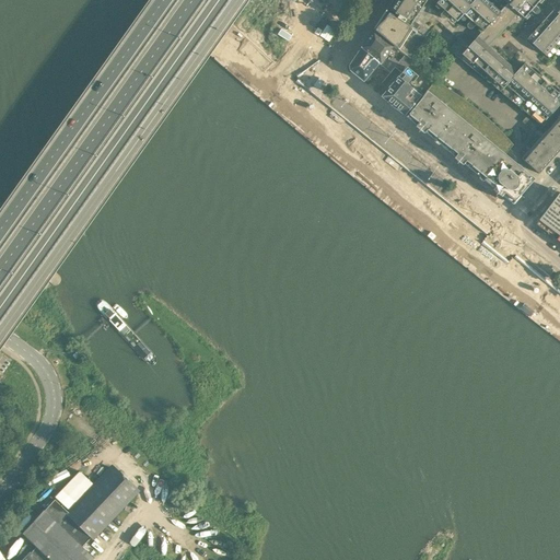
[(559,0),(499,0),(497,2),(493,0),(392,0),(383,13),(373,28),(374,30),(375,28),(377,27),(378,25),(381,23),(383,21),(384,20),(384,19),(385,19),(388,13),(411,28),(424,37),(430,32),(450,48),(448,49),(541,127),(559,106),(559,0)]
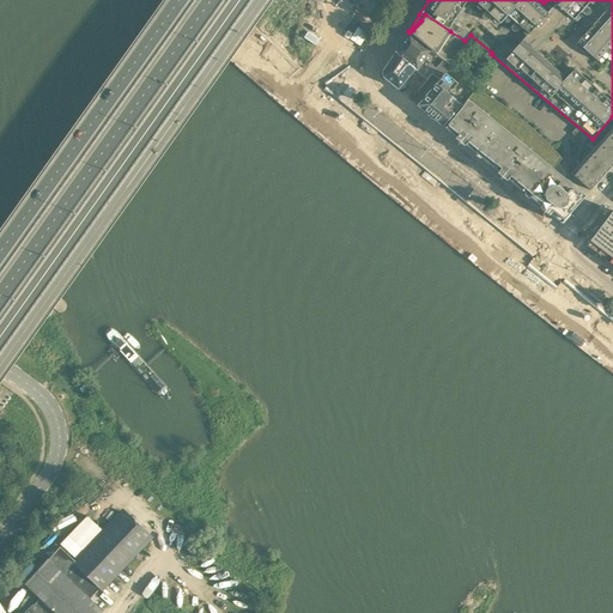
[(443,60),(450,66),(450,65),(449,65),(465,41),(450,31),(425,14),(422,20),(420,20),(420,22),(419,23),(417,25),(414,28),(413,30),(411,31),(410,32),(410,34),(435,54),(443,60)]
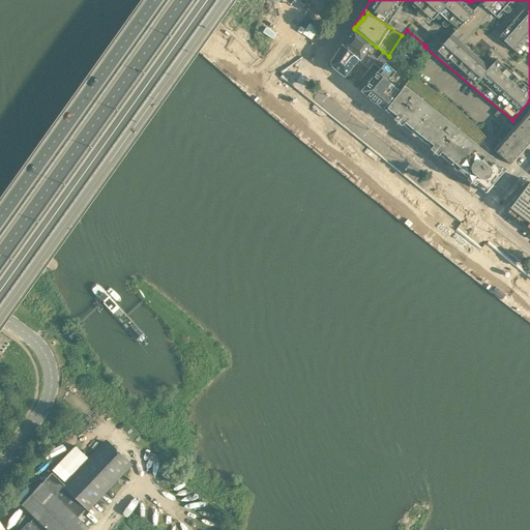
[(370,54),(376,47),(354,29),(352,28),(341,46),(358,60),(359,61),(366,51),(370,54)]
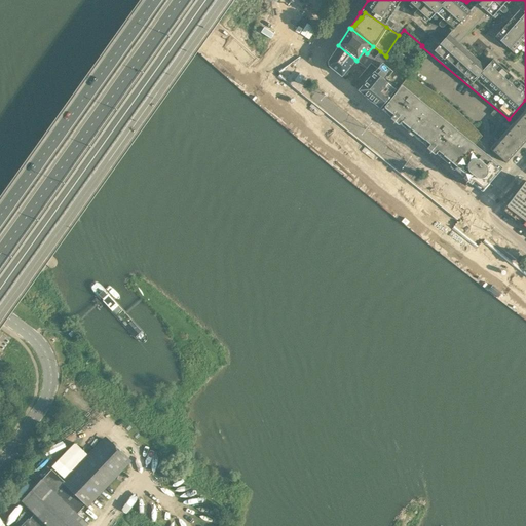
[(341,77),(355,60),(338,45),(328,63),(328,67),(341,77)]
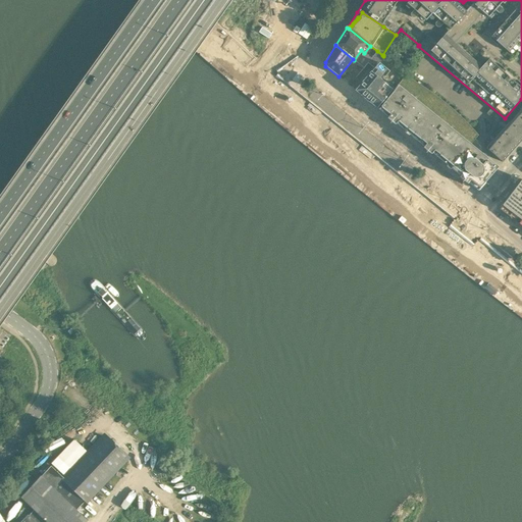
[(358,63),(363,68),(364,66),(371,58),(364,53),(361,50),(354,60),(358,63)]
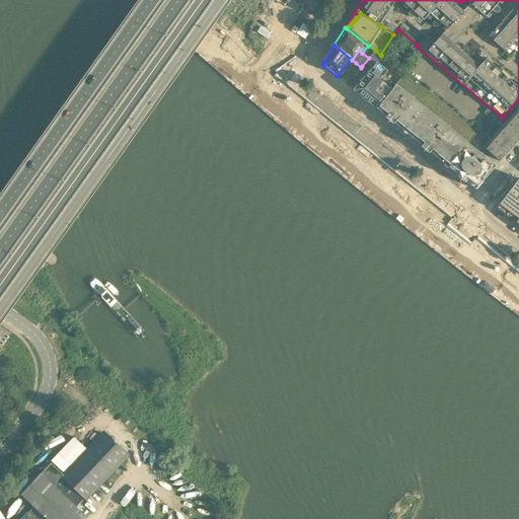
[(381,57),(381,56),(375,51),(369,58),(362,66),(369,71),(362,80),(362,79),(353,89),(375,107),(387,92),(391,86),(381,78),(387,71),(376,63),(381,57)]
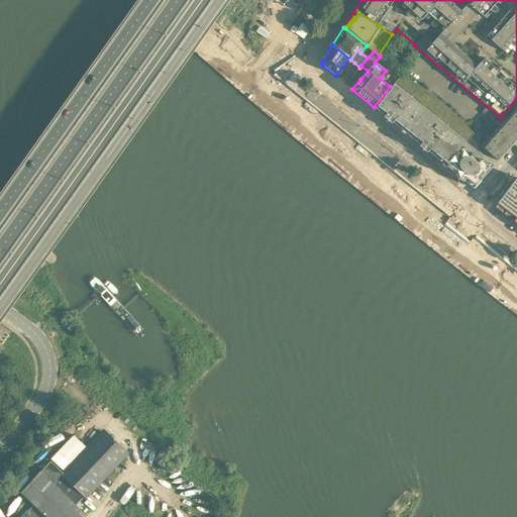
[(351,78),(359,68),(354,63),(345,73),(351,78)]
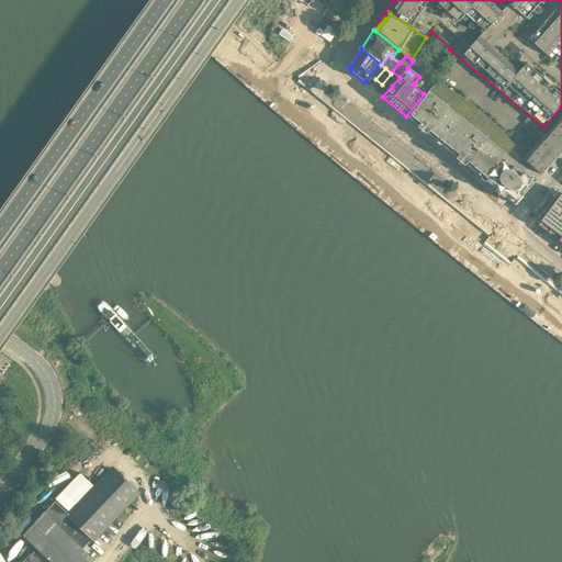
[(520,197),(536,179),(507,155),(515,145),(506,135),(502,131),(497,126),(487,117),(479,110),(469,102),(459,96),(453,91),(448,88),(436,81),(428,91),(428,92),(407,117),(512,203),(520,197)]
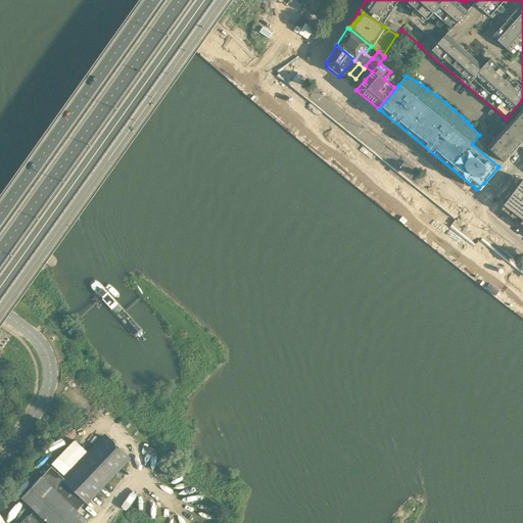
[(491,109),(487,113),(494,120),(498,115),(491,109)]
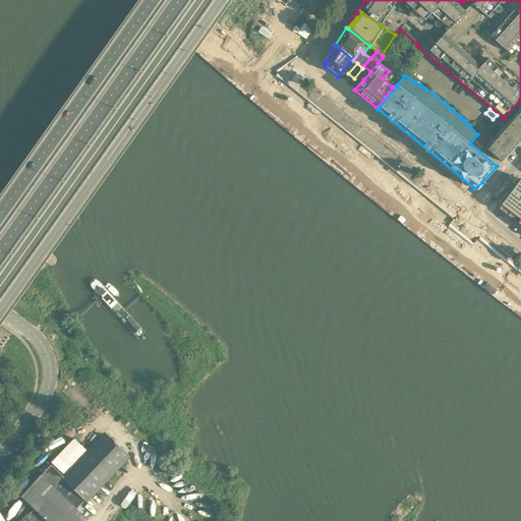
[(484,147),(501,162),(520,138),(520,111),(510,123),(508,121),(484,147)]
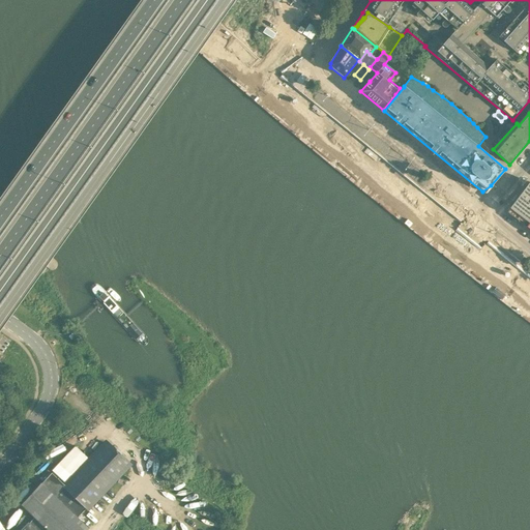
[(529,185),(510,212),(529,227),(529,185)]
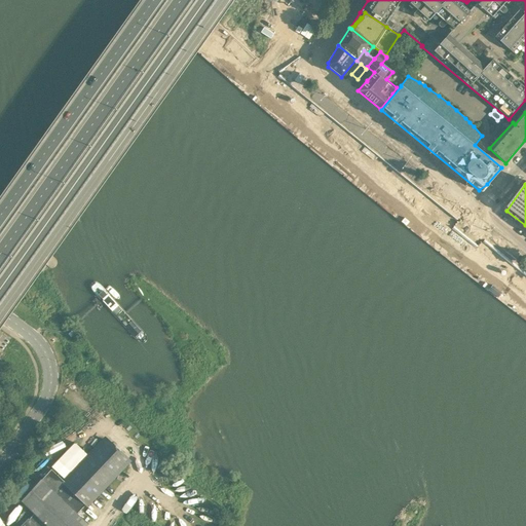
[(97,278),(87,286),(140,346),(149,338),(97,278)]
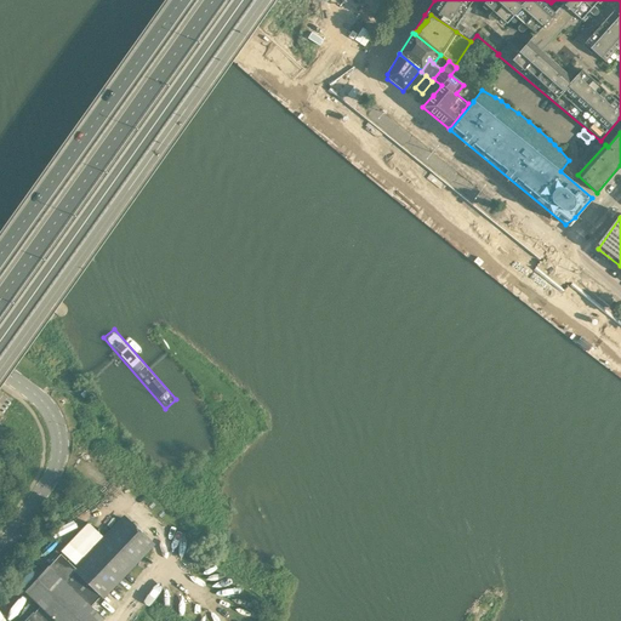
[(100,620),(103,619),(91,607),(100,597),(102,596),(151,543),(137,531),(124,519),(77,570),(66,559),(62,556),(61,554),(24,592),(33,599),(40,607),(26,620),(100,620)]
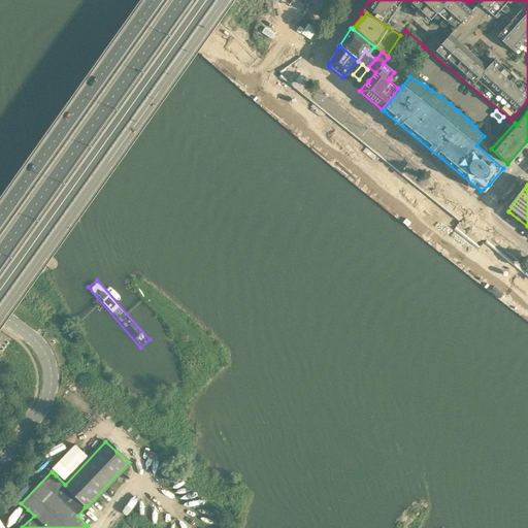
[(79,451),(73,443),(51,468),(53,470),(54,471),(57,474),(63,481),(87,457),(79,451)]
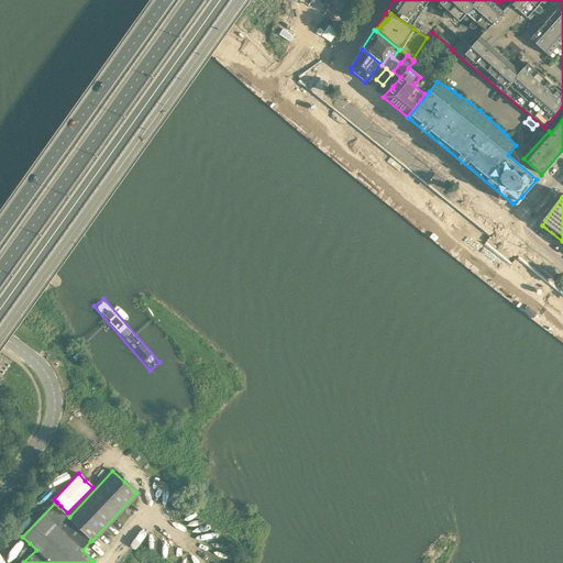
[(233,562),(235,561),(179,507),(168,519),(198,547),(199,545),(218,562),(233,562)]
